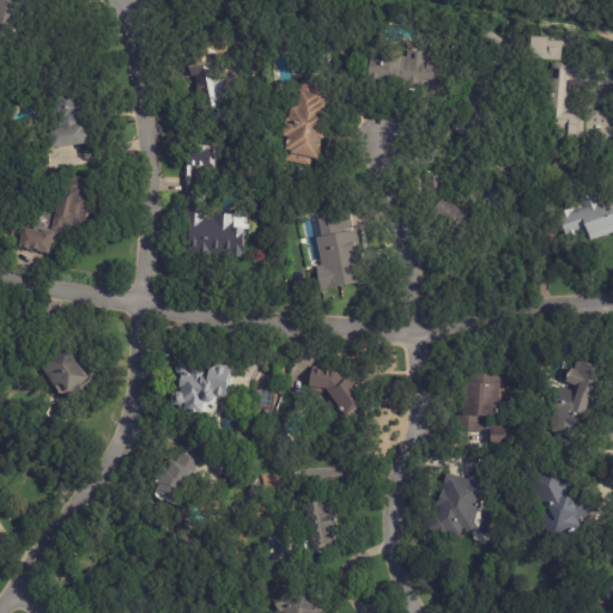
[(0,0),(0,25),(20,30),(26,0),(0,0)]
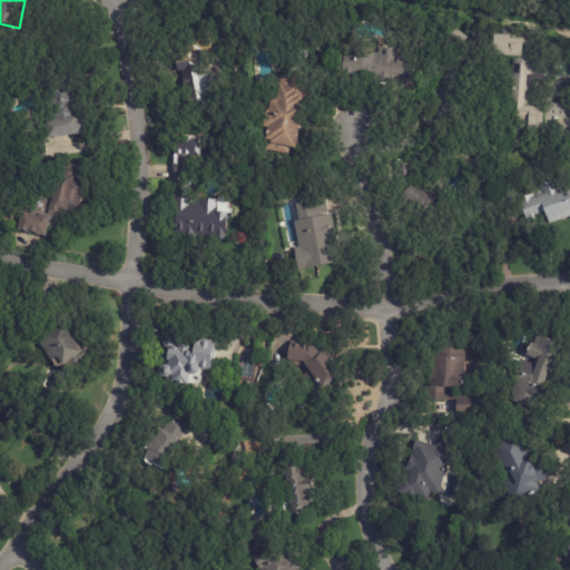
[(448,35),(457,21),(471,31),(461,45),(448,35)]
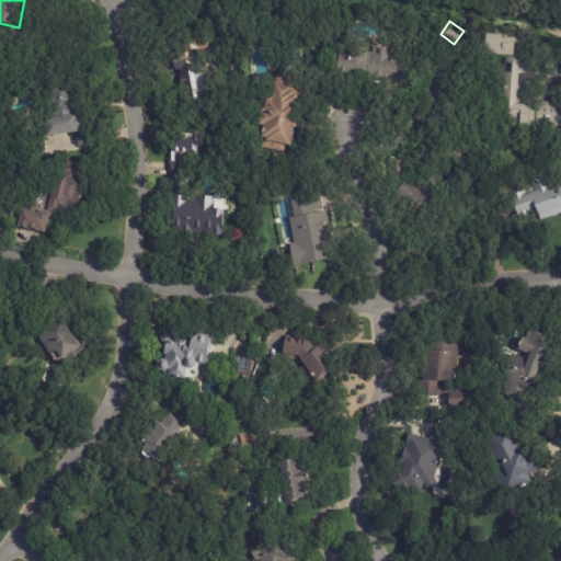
[(541,63),(546,63),(545,77),(541,77),(540,87),(521,84),(519,100),(560,102),(560,127),(535,126),(535,128),(506,126),(507,101),(491,100),(493,72),(510,73),(511,65),(494,64),(494,56),(483,55),(484,33),(508,35),(508,37),(514,38),(514,41),(524,42),(523,61),(541,63)]
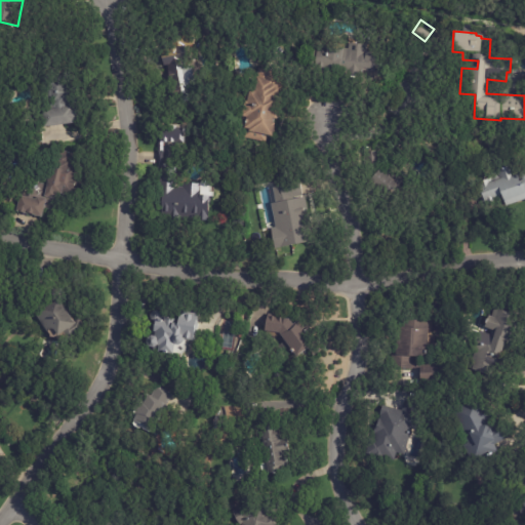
[(195,43),(195,44),(187,46),(195,87),(171,93),(166,66),(162,67),(160,55),(165,54),(164,49),(172,48),(170,38),(193,33),(195,43)]
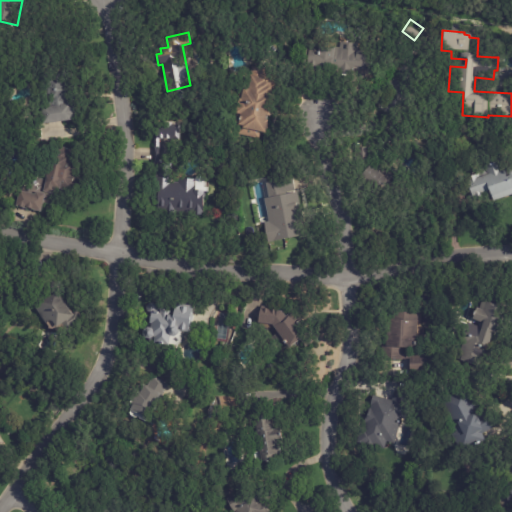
[(343,42),(345,42),(345,45),(349,45),(349,43),(358,44),(357,51),(368,52),(367,66),(365,66),(365,68),(361,67),(361,70),(303,66),(305,46),(339,48),(340,42),(343,42)]
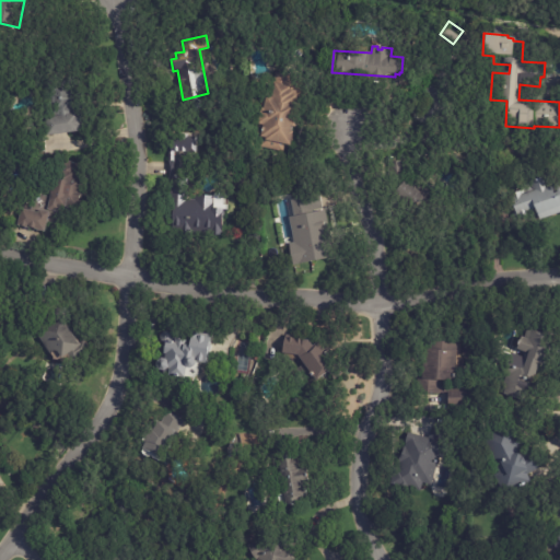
[(279,73),(292,77),(289,91),(294,91),(293,94),(298,95),(296,102),(300,103),(294,127),(291,127),(290,131),(292,132),(289,147),(271,143),(270,150),(259,148),(261,138),(258,137),(260,125),(257,125),(260,108),(263,108),(265,96),(270,97),(276,73),(279,73)]
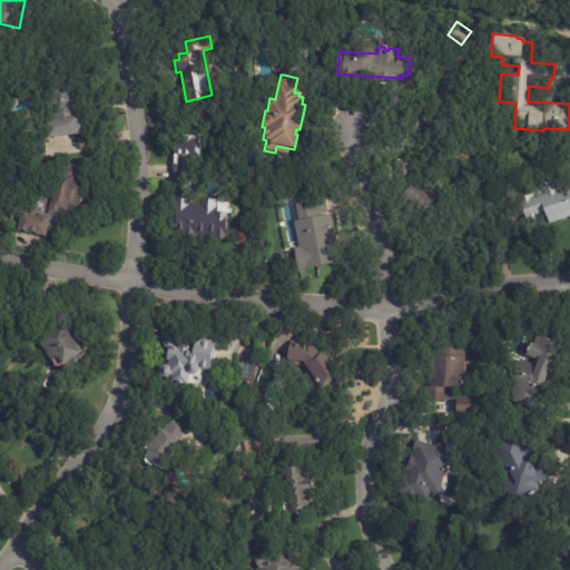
[(75,108),(76,109),(74,110),(75,119),(78,119),(80,134),(45,139),(42,120),(51,119),(48,102),(50,101),(49,97),(48,97),(47,90),(52,90),(52,89),(61,87),(61,89),(71,88),(72,98),(74,98),(75,108)]
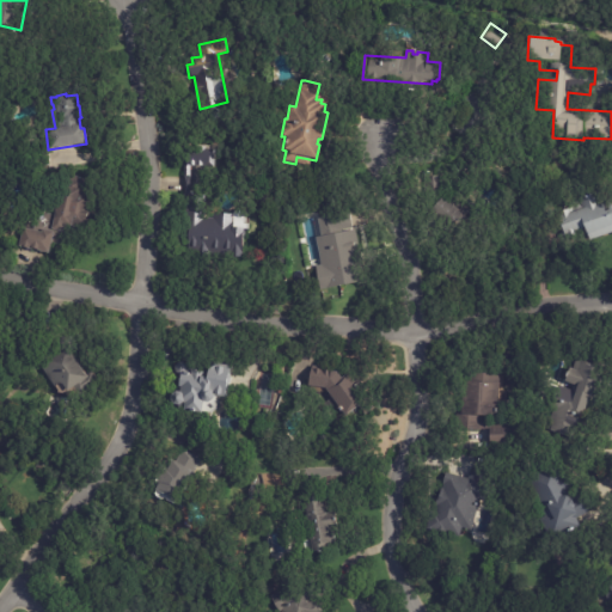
[(206,196),(204,219),(213,219),(213,214),(233,215),(232,228),(240,228),(240,230),(243,230),(242,257),(187,255),(188,224),(185,222),(187,194),(183,194),(184,152),(188,152),(188,147),(206,147),(206,152),(208,152),(208,167),(190,167),(189,195),(206,196)]
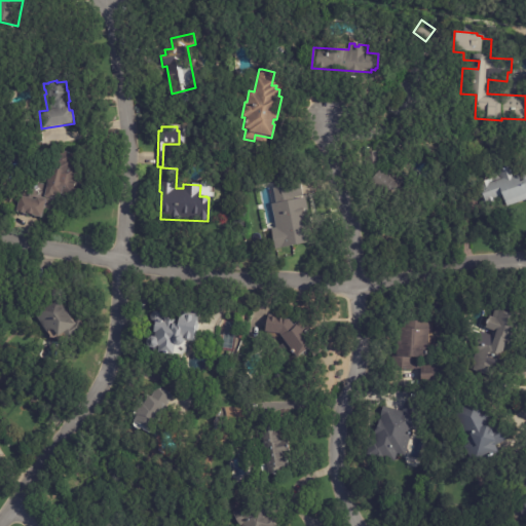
[(77,185),(75,196),(62,193),(61,201),(43,197),(45,184),(43,180),(44,172),(49,170),(53,150),(73,154),(71,164),(81,166),(77,185)]
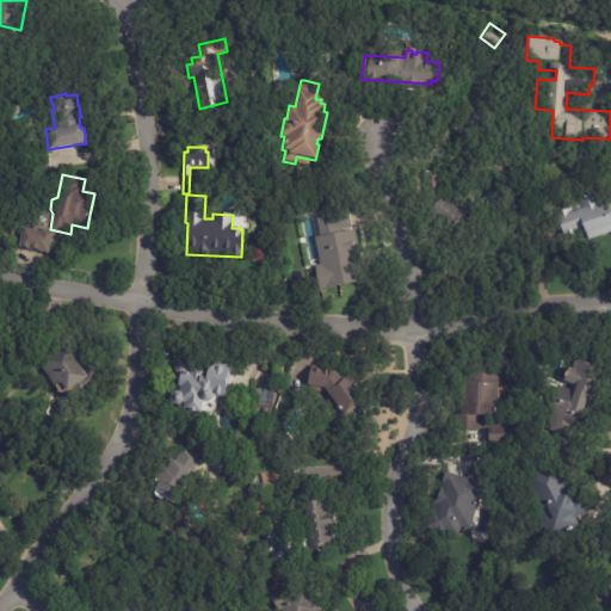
[(443,223),(430,211),(431,211),(421,210),(425,176),(445,177),(443,199),(462,216),(463,215),(470,221),(457,236),(443,223)]
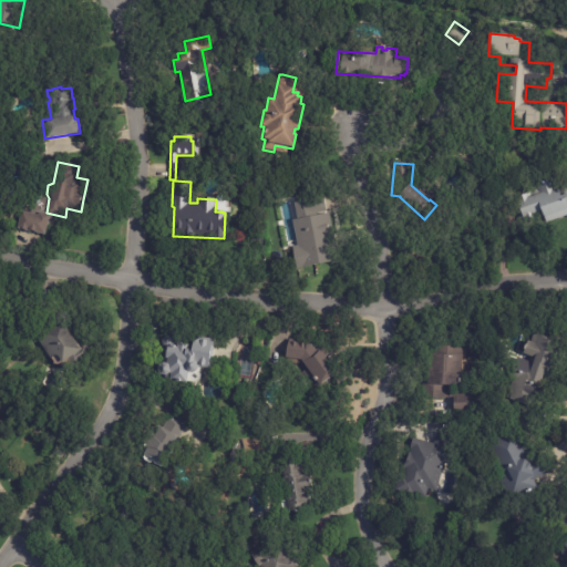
[(563,183),(564,182),(566,191),(566,216),(546,224),(542,212),(523,218),(516,202),(517,202),(516,198),(527,194),(528,197),(538,194),(535,184),(553,178),(555,185),(563,183)]
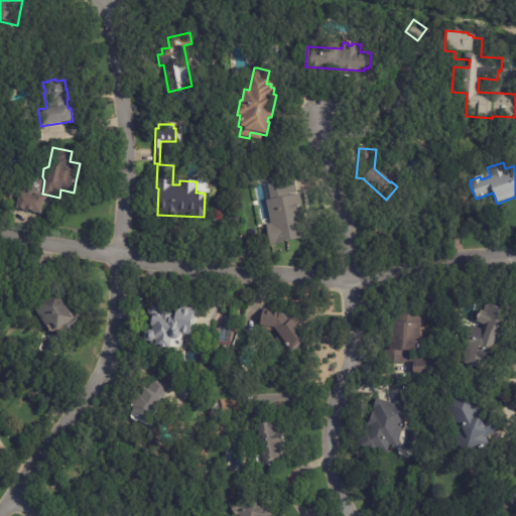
[(291,182),(293,196),(298,195),(303,220),(305,219),(307,232),(304,232),(305,239),(269,245),(266,225),(270,225),(266,202),(270,201),(268,184),(291,180),(291,182)]
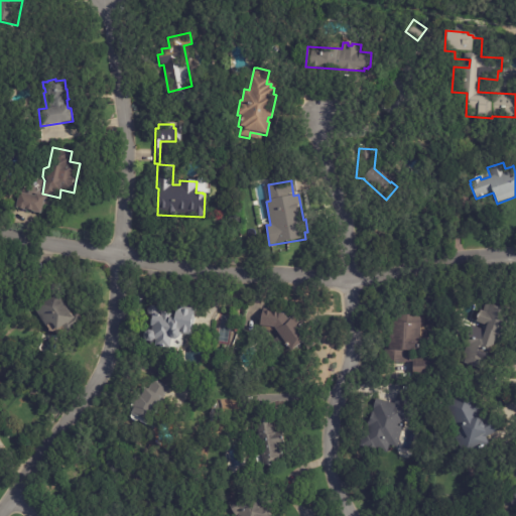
[(28,196),(33,197),(34,194),(43,197),(39,215),(14,209),(18,192),(28,196)]
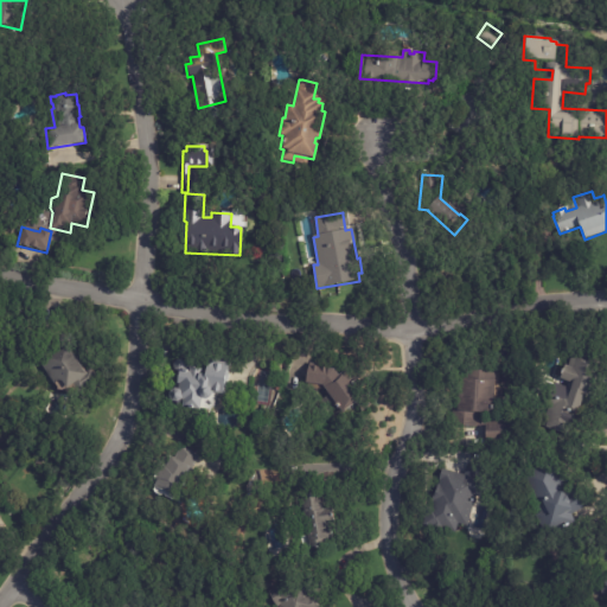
[(97,378),(78,393),(72,385),(64,391),(58,382),(53,384),(39,365),(55,353),(49,345),(65,332),(74,343),(65,349),(84,375),(90,370),(97,378)]
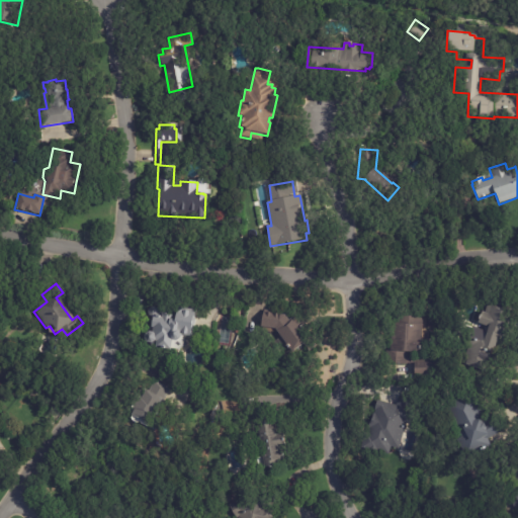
[(488,305),(510,313),(500,338),(499,337),(493,353),(491,353),(489,360),(488,360),(485,368),(483,368),(481,372),(466,367),(467,365),(465,364),(467,359),(466,359),(467,356),(465,355),(468,348),(465,347),(472,328),(483,332),(485,327),(478,324),(483,312),(485,313),(488,305)]
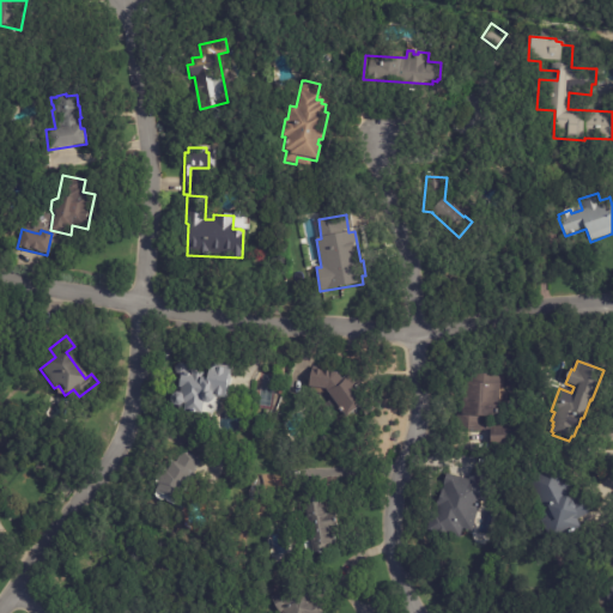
[(228,375),(228,377),(230,378),(229,389),(226,389),(225,399),(213,398),(213,400),(211,402),(207,405),(202,405),(200,414),(177,412),(177,407),(174,407),(170,401),(170,398),(175,394),(180,395),(180,389),(177,388),(180,375),(176,374),(175,369),(177,365),(182,364),(184,365),(187,369),(187,376),(190,376),(190,372),(202,375),(201,380),(207,380),(208,365),(229,369),(228,375)]
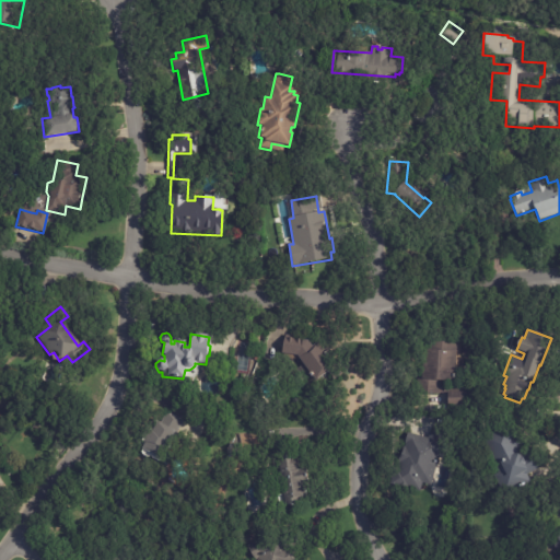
[(307,341),(313,348),(319,343),(336,366),(315,382),(296,357),(281,354),(284,335),(305,338),(305,341),(307,341)]
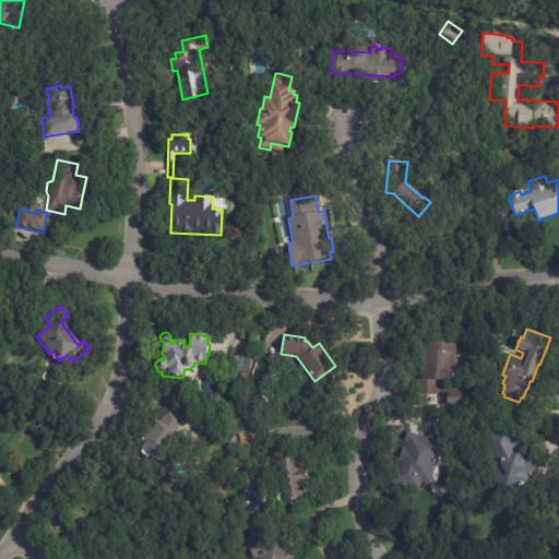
[(456,344),(455,371),(453,371),(453,382),(440,381),(440,383),(443,384),(443,387),(445,387),(445,393),(439,393),(439,394),(420,393),(420,382),(415,381),(416,376),(421,377),(423,351),(431,351),(431,343),(456,344)]
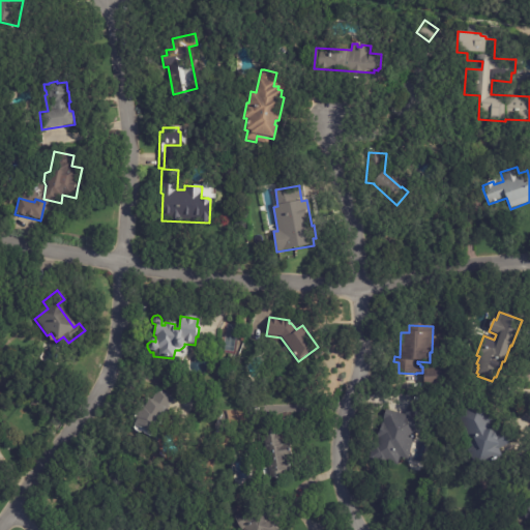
[(423,384),(423,373),(441,373),(442,386),(423,386),(423,384)]
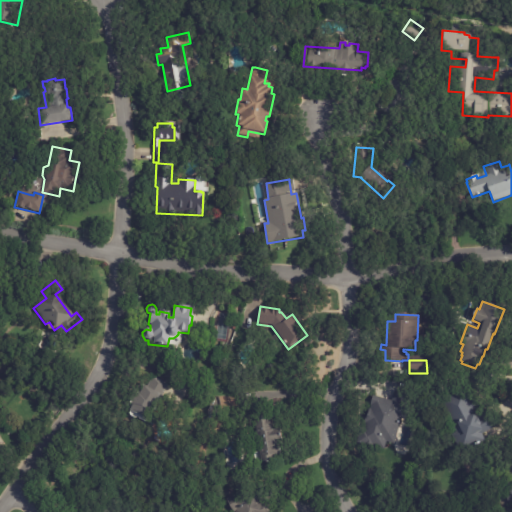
[(153,378),(167,386),(146,422),(129,411),(131,407),(128,406),(135,394),(138,395),(143,386),(146,388),(152,377),(153,378)]
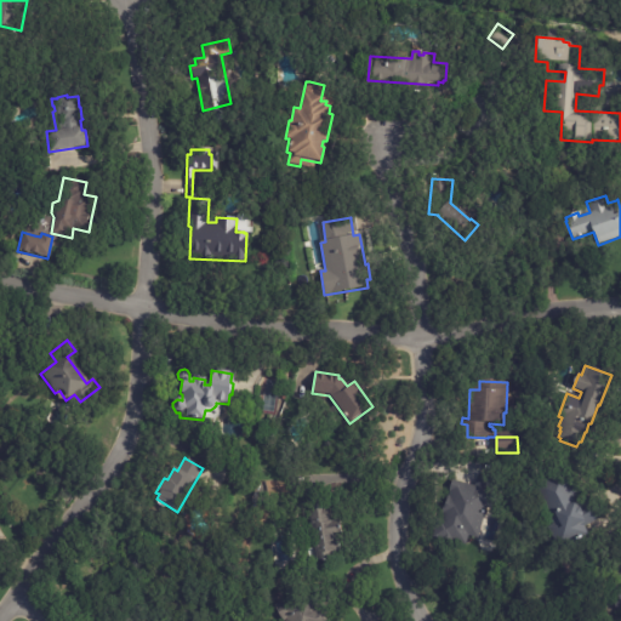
[(594,502),(603,518),(585,528),(588,535),(559,551),(547,529),(551,528),(548,523),(551,522),(534,488),(568,471),(580,494),(576,496),(582,506),(593,501),(594,502)]
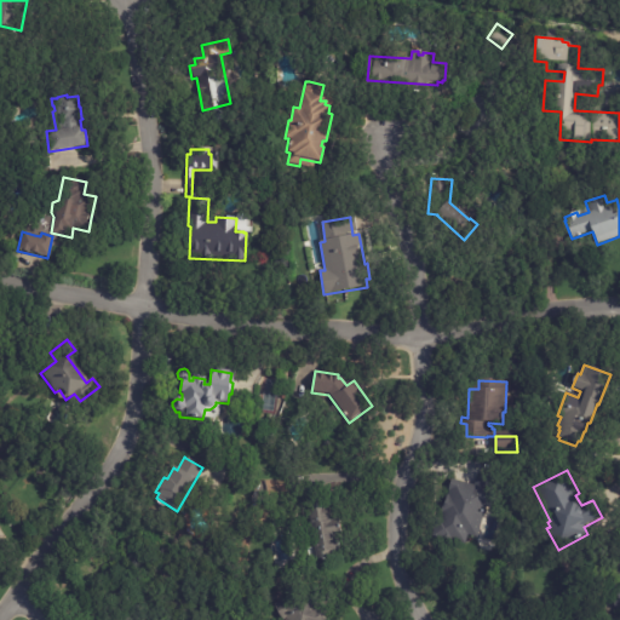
[(481,474),(491,476),(489,483),(495,486),(493,494),(497,495),(493,507),(486,506),(478,538),(468,537),(465,545),(431,538),(434,530),(431,529),(434,520),(440,521),(442,514),(441,512),(442,506),(443,506),(446,495),(448,495),(449,492),(448,492),(451,481),(474,486),(475,480),(478,481),(481,474)]
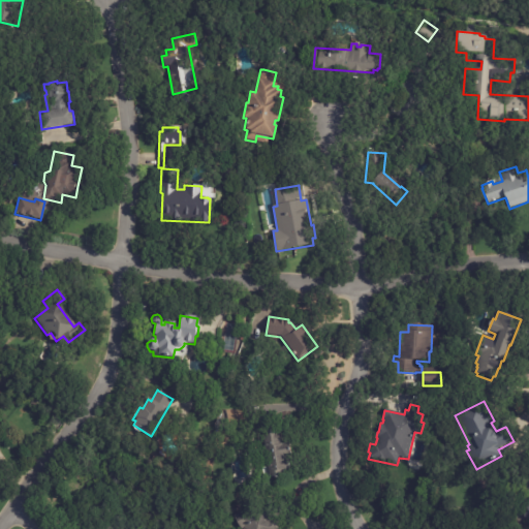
[(283,472),(281,472),(282,478),(270,480),(261,433),(277,430),(280,445),(288,443),(290,458),(285,458),(285,459),(286,459),(287,471),(283,472)]
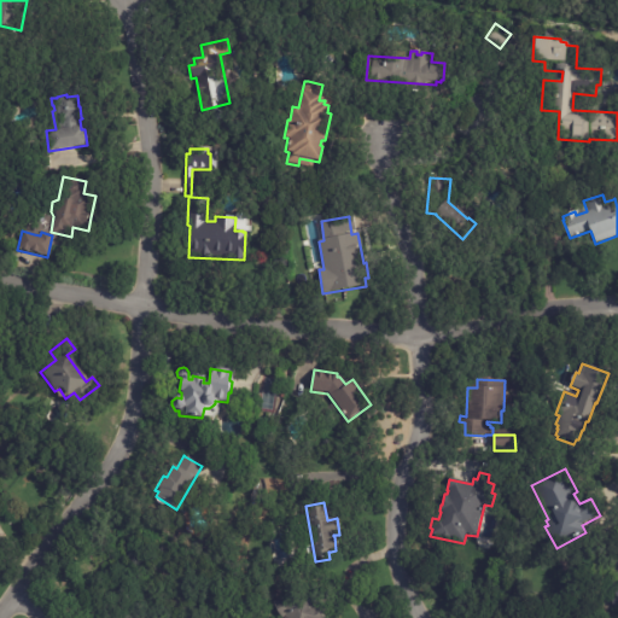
[(277,617),(274,613),(303,595),(315,613),(319,611),(322,617),(277,617)]
